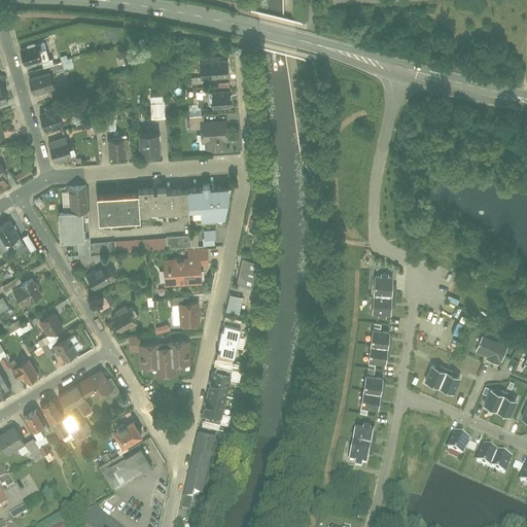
[(43,42),(22,49),(26,63),(41,59),(39,53),(46,49),(43,42)]
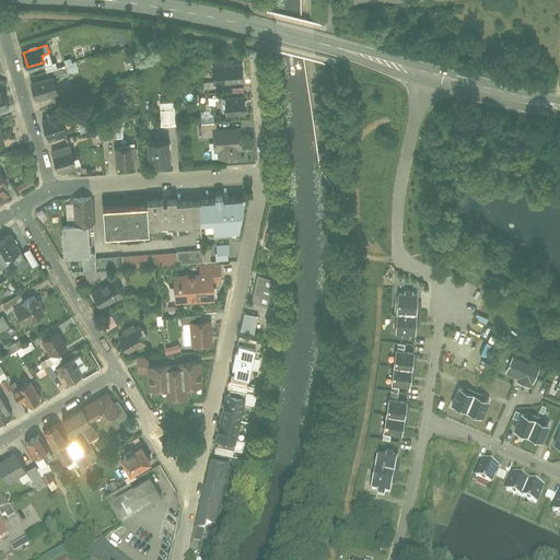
[(243,80),(242,62),(214,65),(217,82),(243,80)]
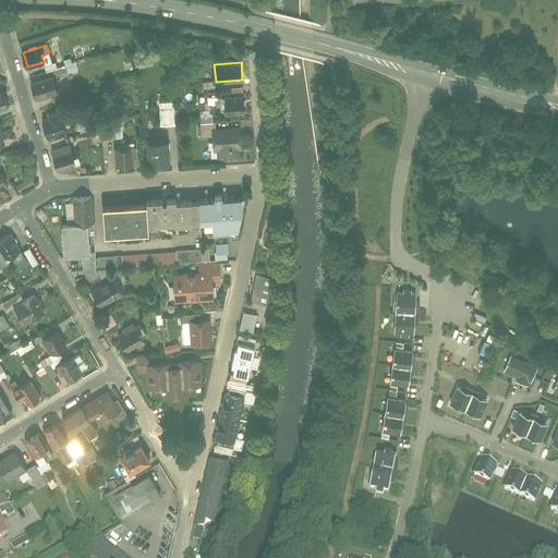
[(58,92),(52,77),(34,84),(36,92),(38,98),(58,92)]
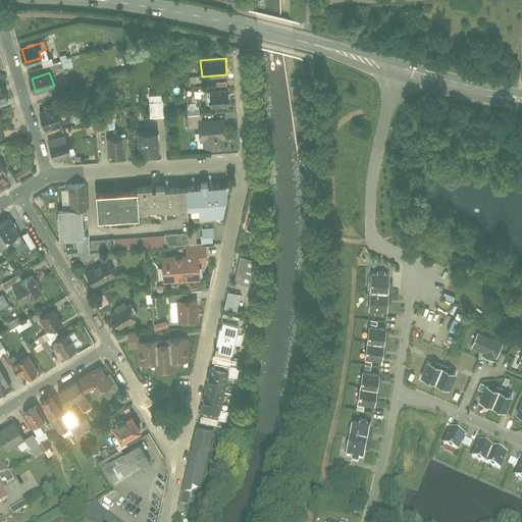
[(0,102),(9,100),(3,84),(0,85),(0,102)]
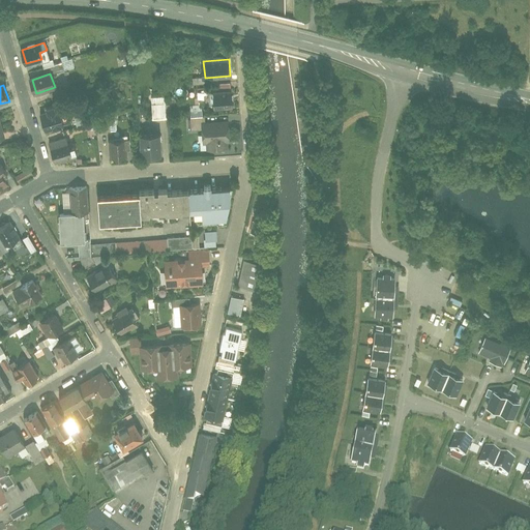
[(232,108),(230,91),(213,93),(215,110),(232,108)]
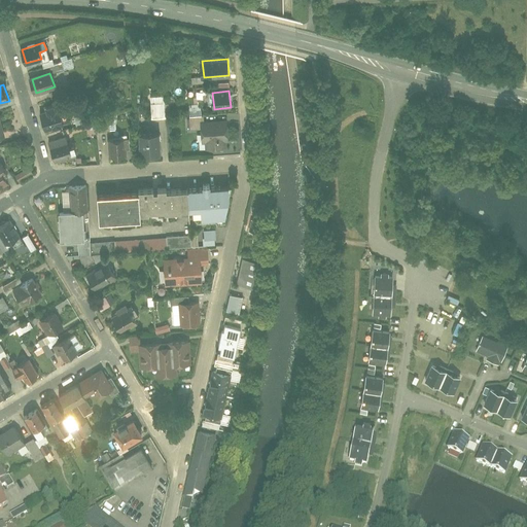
[(164,97),(150,97),(151,118),(165,117),(164,97)]
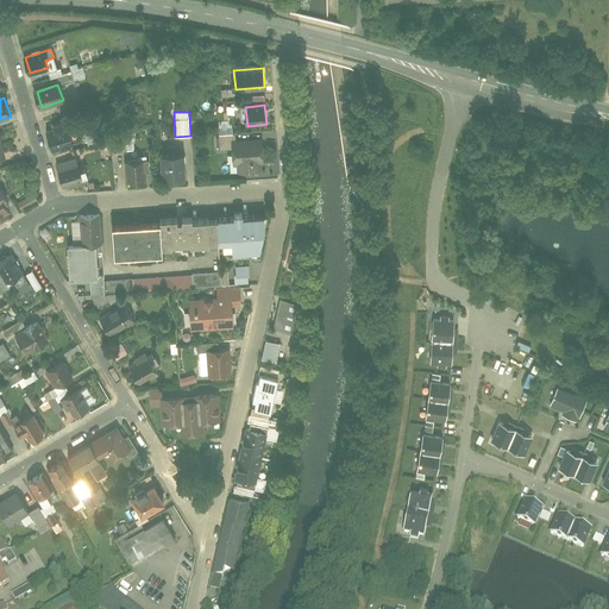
[(49,136),(52,149),(73,143),(68,127),(62,130),(61,124),(54,125),(55,133),(49,136)]
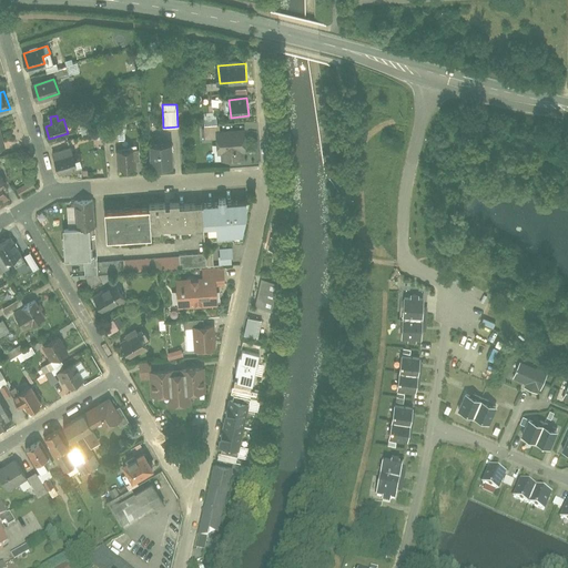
[(82,135),(95,132),(92,123),(80,128),(82,135)]
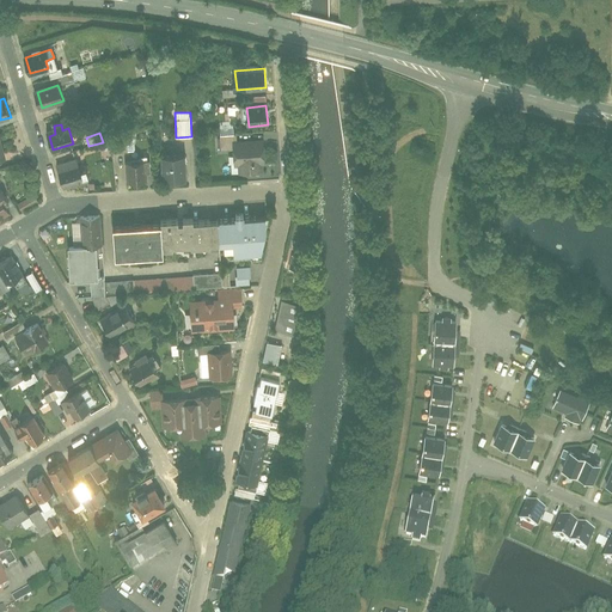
[(264,161),(263,140),(231,141),(232,166),(238,166),(238,173),(255,173),(254,163),(264,161)]
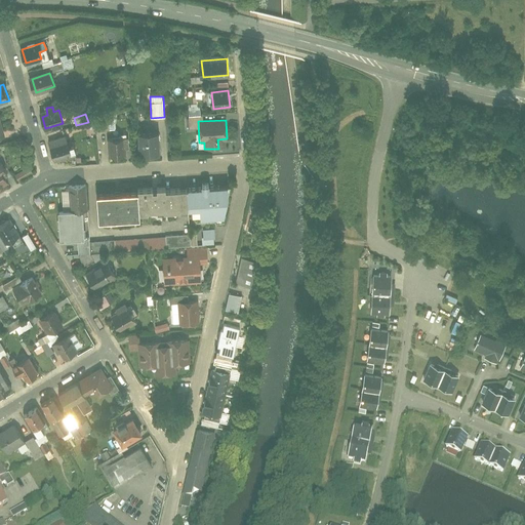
[(156,133),(137,134),(138,157),(157,156),(156,133)]
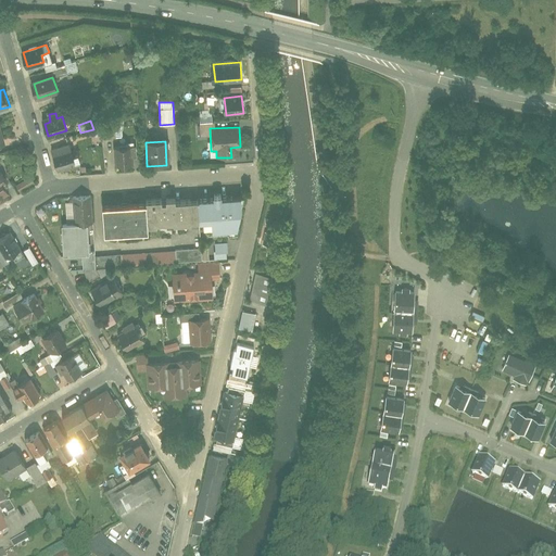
[(127,167),(126,148),(114,149),(116,167),(127,167)]
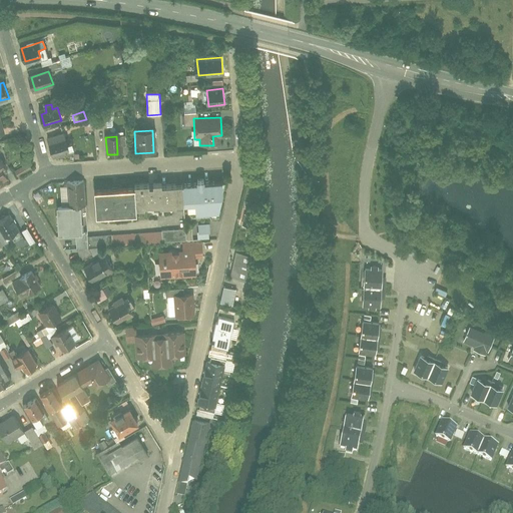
[(70,152),(64,137),(48,143),(54,157),(70,152)]
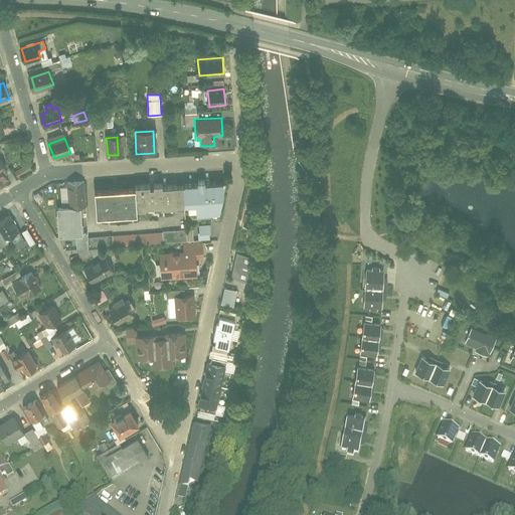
[(8,173),(0,160),(0,184),(8,179),(5,175),(8,173)]
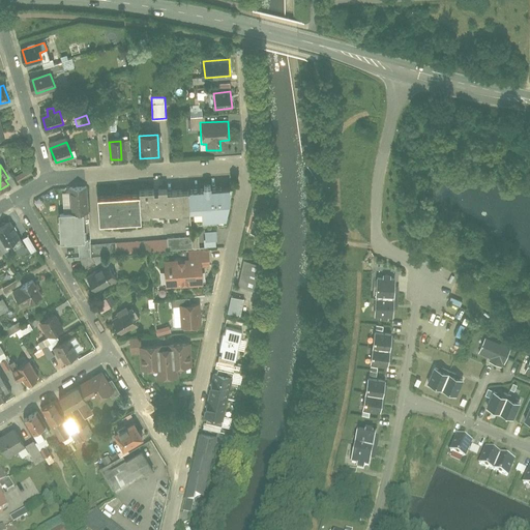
[(19,183),(33,174),(29,168),(15,176),(19,183)]
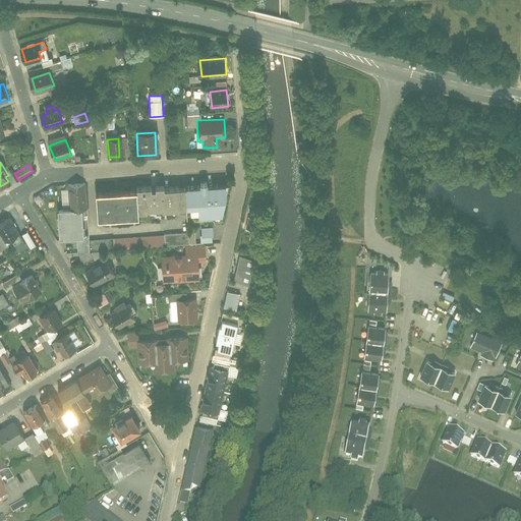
[(224,185),(184,188),(185,209),(196,208),(196,217),(220,216),(225,194),(224,185)]
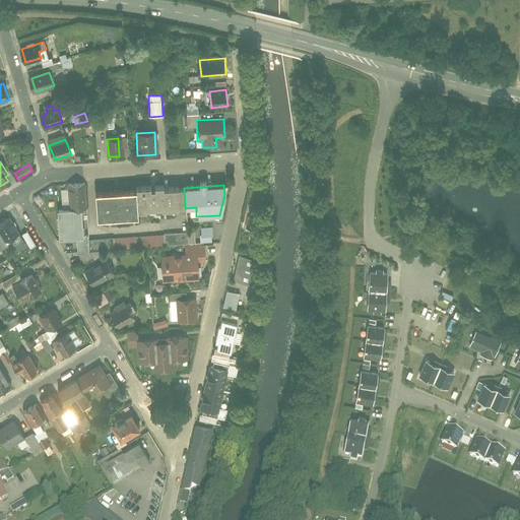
[(81,186),(67,187),(69,233),(83,233),(82,210),(81,186)]
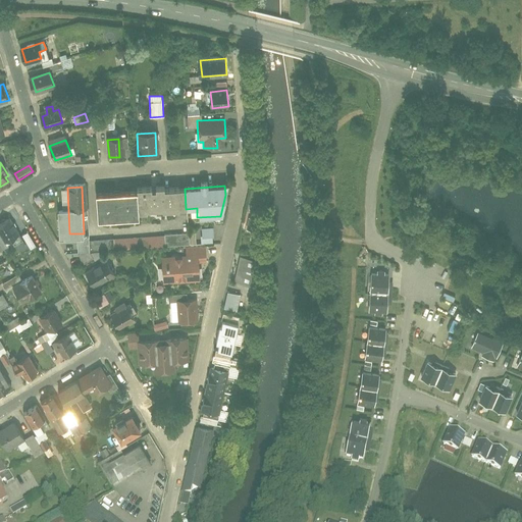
[(186,209),(185,189),(165,190),(165,187),(156,188),(156,191),(151,191),(151,188),(138,189),(140,215),(148,214),(148,212),(162,211),(162,214),(179,212),(179,210),(186,209)]
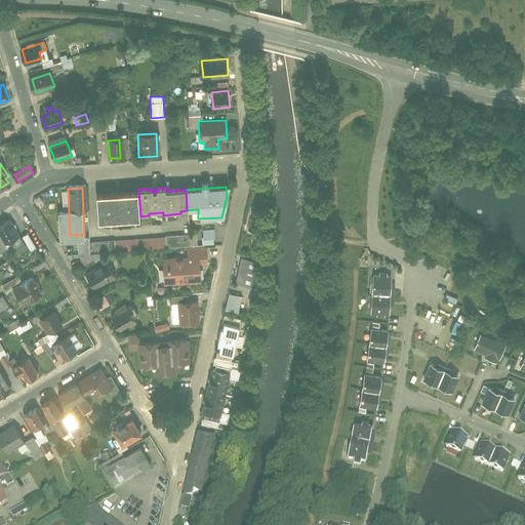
[(95,196),(96,221),(136,219),(135,194),(95,196)]
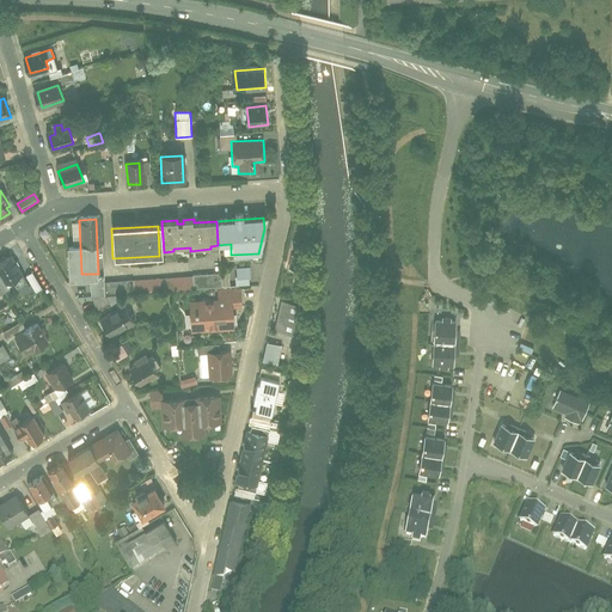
[(8,258),(0,263),(0,274),(6,286),(20,277),(8,258)]
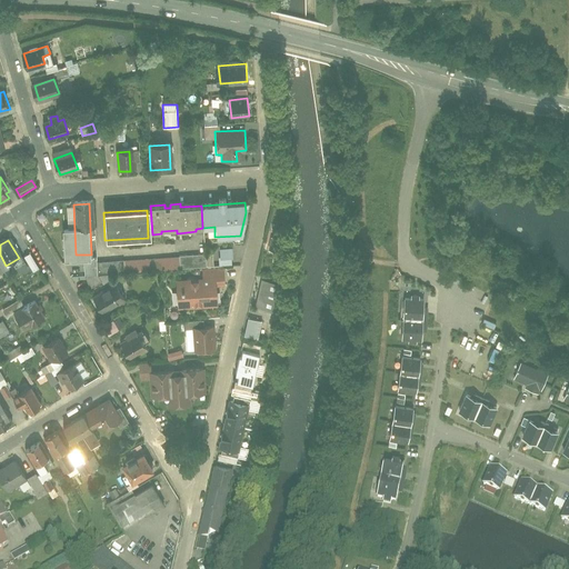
[(219,249),(220,265),(233,265),(232,248),(219,249)]
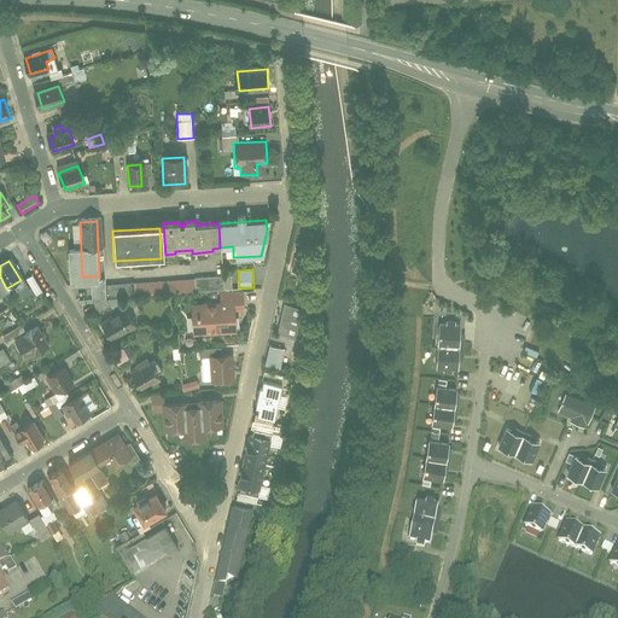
[(191,305),(192,336),(237,333),(234,303),(191,305)]
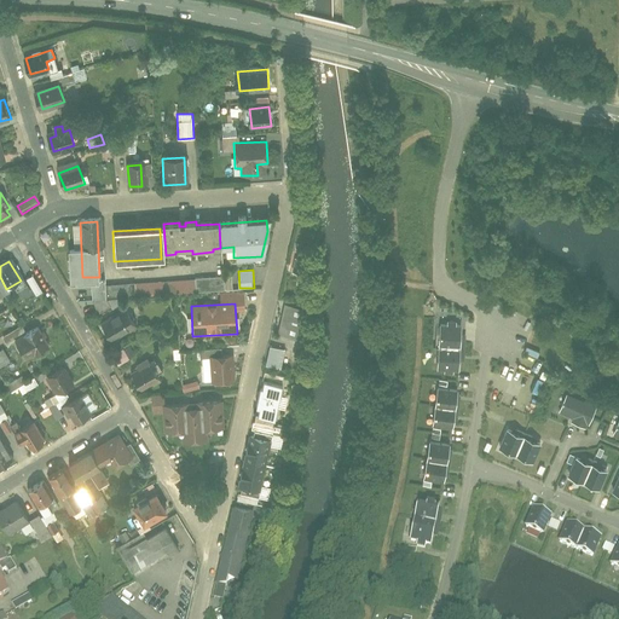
[(298,341),(304,312),(284,307),(278,336),(298,341)]
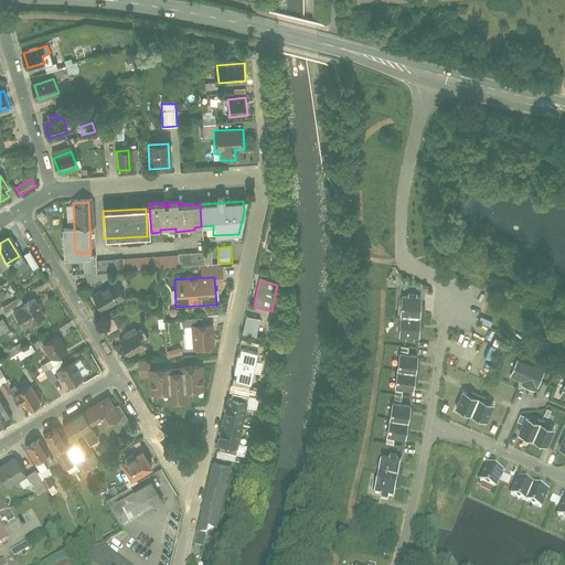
[(123,296),(114,283),(94,295),(102,308),(123,296)]
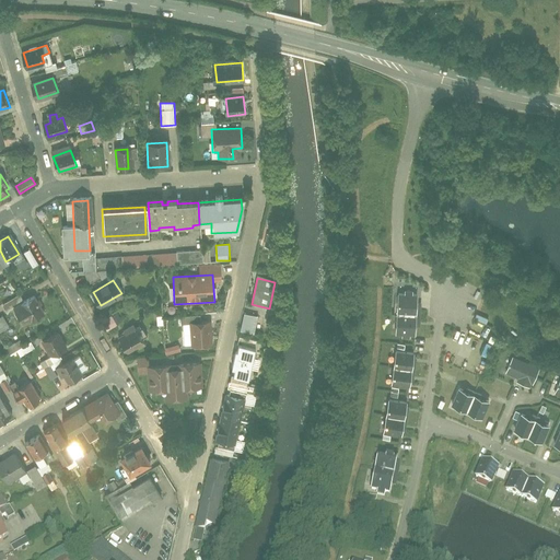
[(418,295),(399,295),(398,336),(417,337),(418,295)]
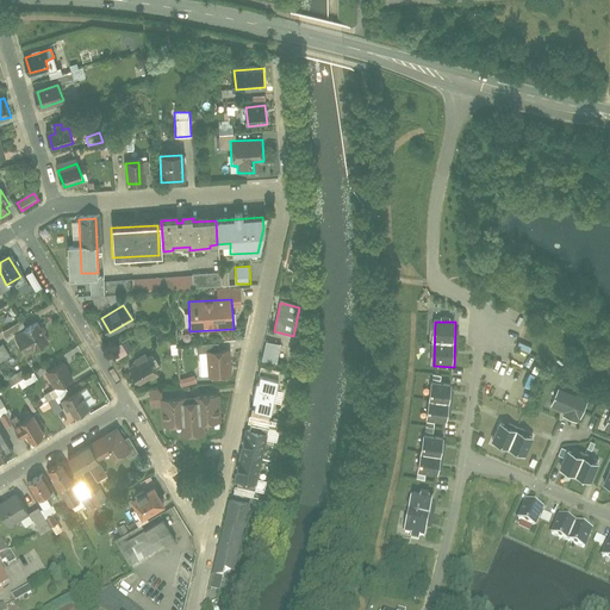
[(14,337),(16,340),(24,354),(44,342),(35,325),(14,337)]
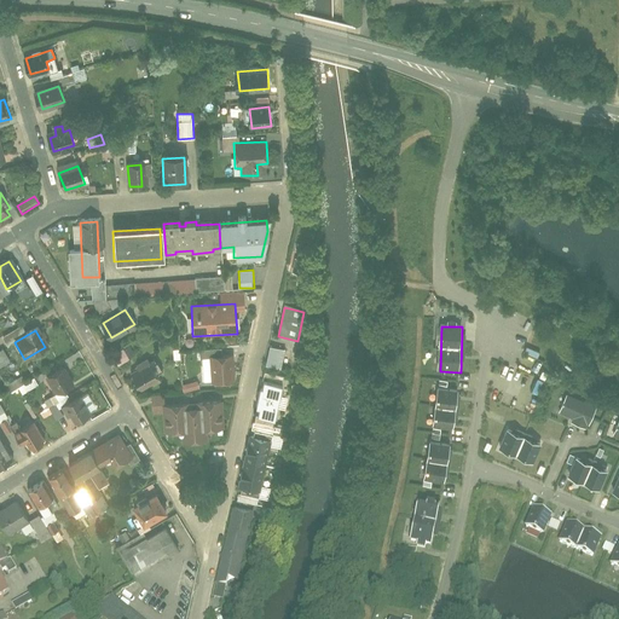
[(0,339),(0,365),(10,362),(3,346),(10,343),(7,336),(0,339)]
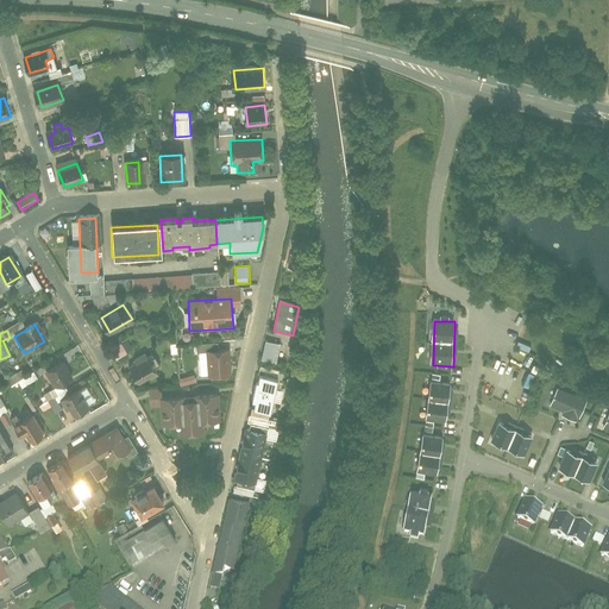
[(114,356),(131,349),(127,340),(111,349),(114,356)]
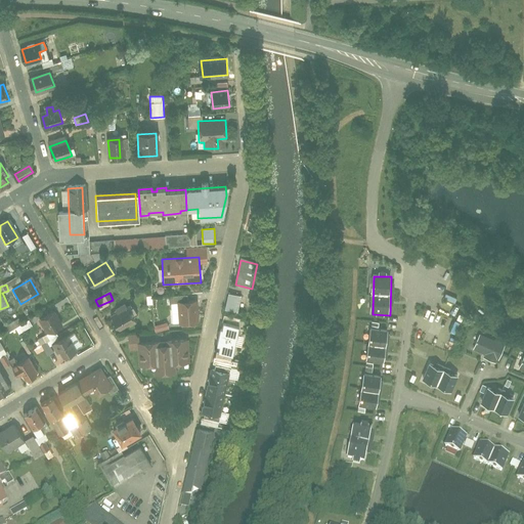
[(238,313),(242,297),(228,294),(224,310),(238,313)]
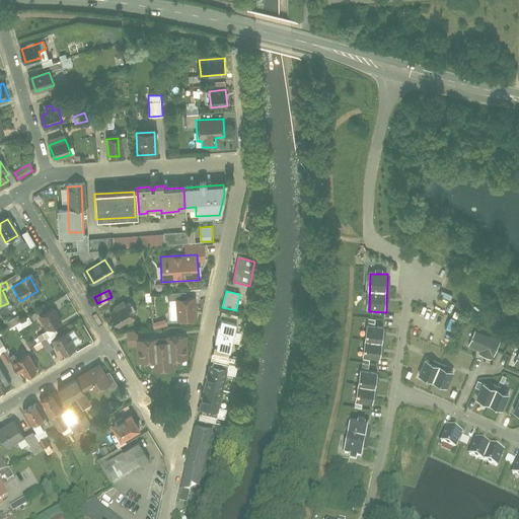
[(175,299),(178,321),(194,319),(191,297),(175,299)]
